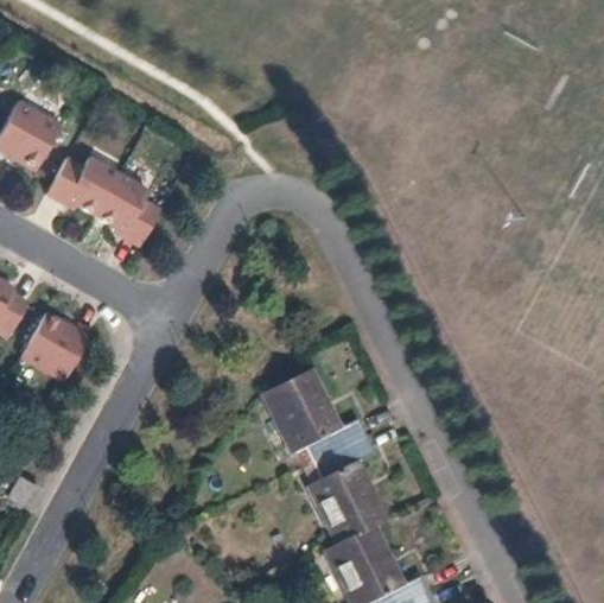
[(0,150),(35,170),(61,125),(18,100),(0,132),(0,150)]
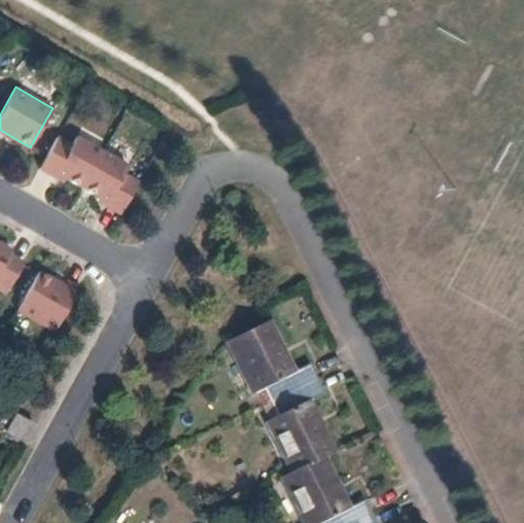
[(59,173),(83,186),(102,150),(75,136),(70,144),(58,136),(45,157),(40,167),(57,177),(59,173)]
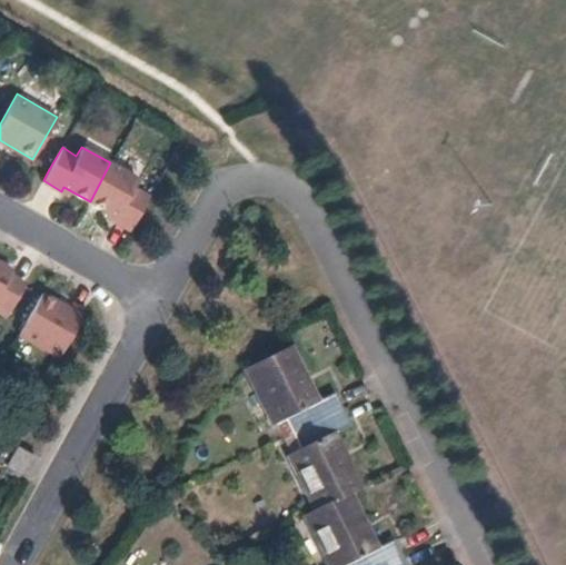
[(110,162),(90,201),(117,217),(115,221),(131,231),(149,197),(133,188),(138,179),(110,162)]
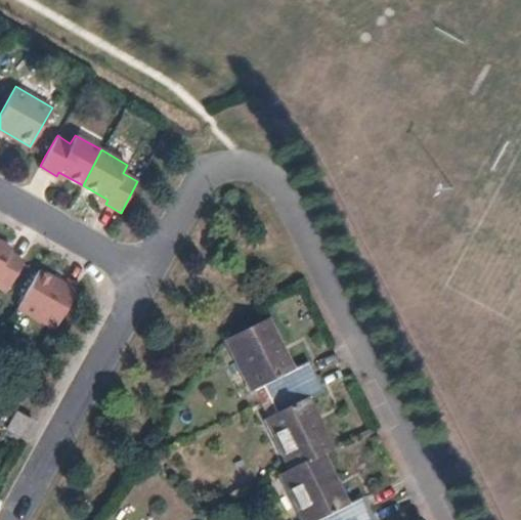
[(0,240),(0,288),(5,292),(24,260),(10,252),(12,248),(0,240)]
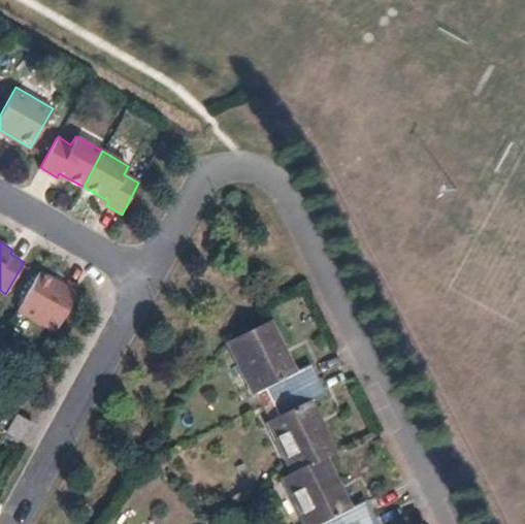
[(17,310),(56,332),(77,293),(38,270),(17,310)]
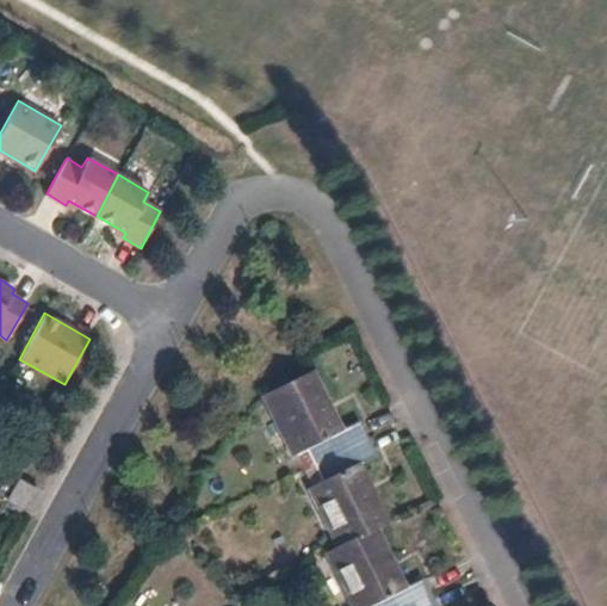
[(309,447),(342,431),(311,371),(267,394),(296,455),(299,452),(309,447)]
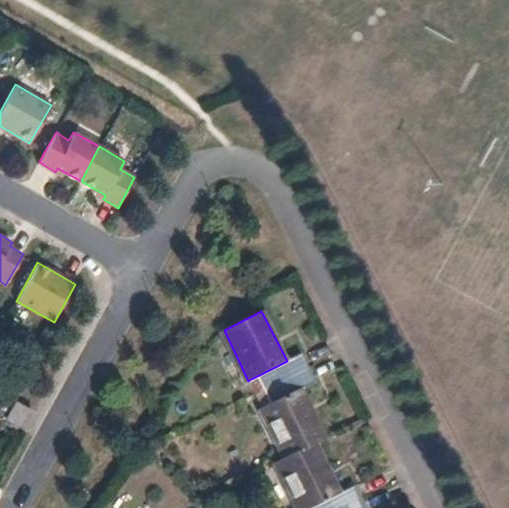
[(310,367),(303,353),(287,361),(259,375),(266,389),(310,367)]
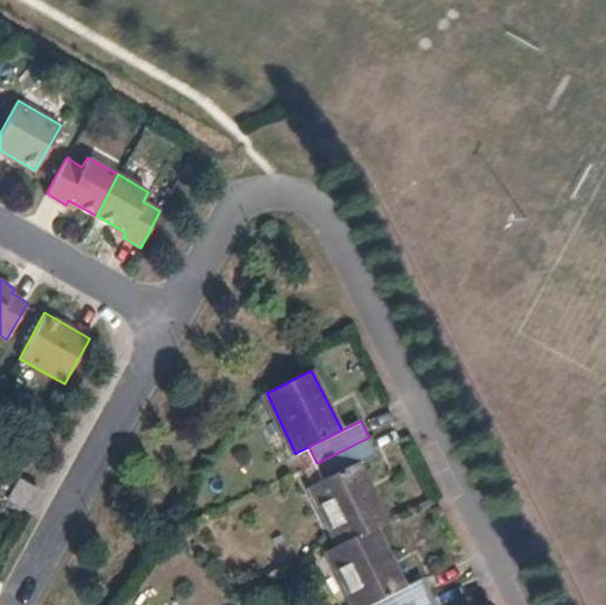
[(378,454),(369,437),(317,463),(324,479),(357,463),(378,454)]
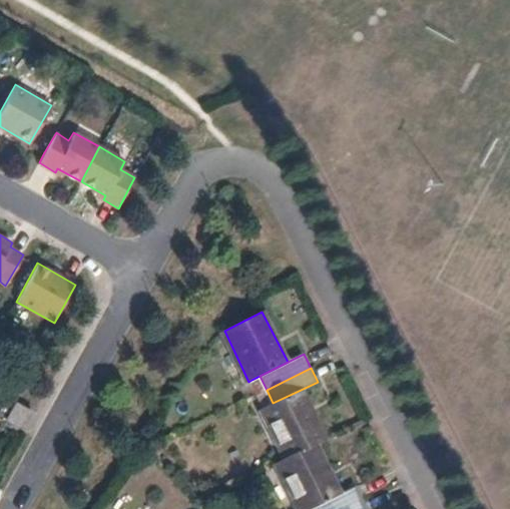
[(260,376),(251,380),(259,394),(267,390),(260,376)]
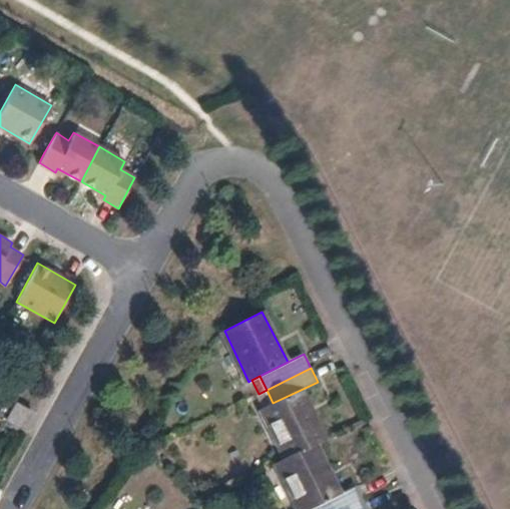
[(273,403),(267,390),(259,394),(265,408),(273,403)]
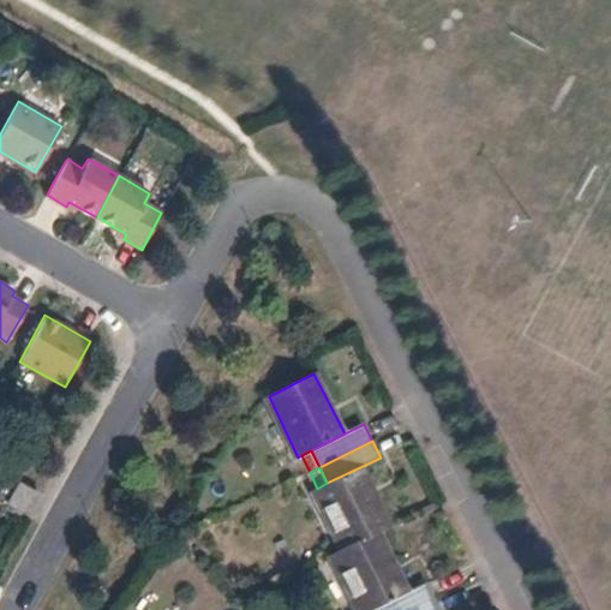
[(390,525),(360,467),(327,483),(317,489),(315,490),(346,548),(378,531),(390,525)]
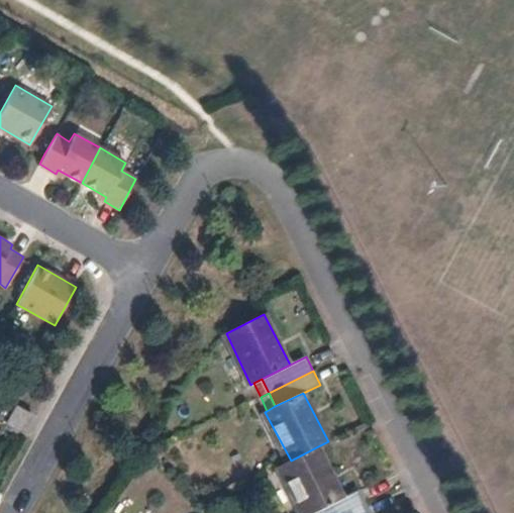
[(22,433),(24,434),(35,416),(15,405),(5,424),(22,433)]
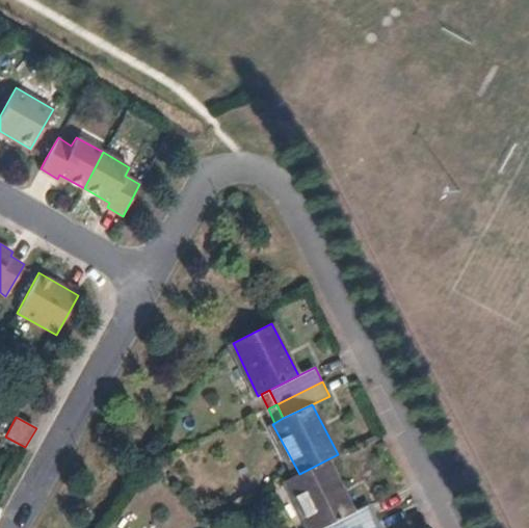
[(327,459),(299,474),(289,479),(312,527),(320,527),(324,526),(353,512),(327,459)]
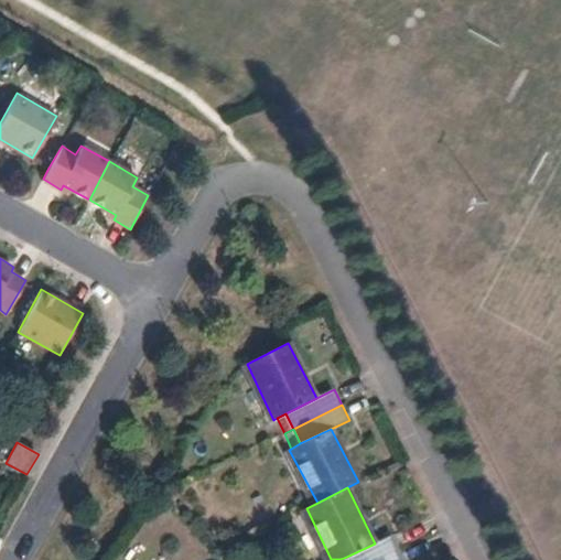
[(345,559),(378,559),(400,549),(394,534),(375,544),(344,558),(345,559)]
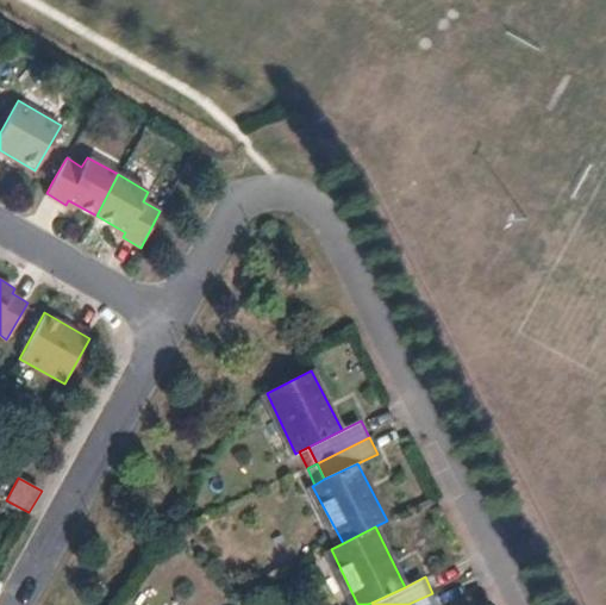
[(437,604),(432,593),(408,604),(437,604)]
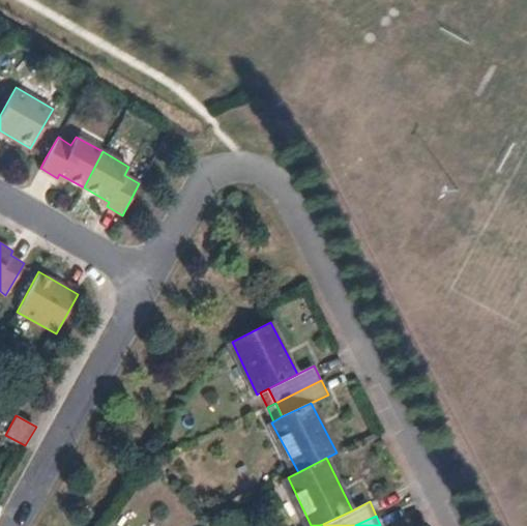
All buildings are outlined.
